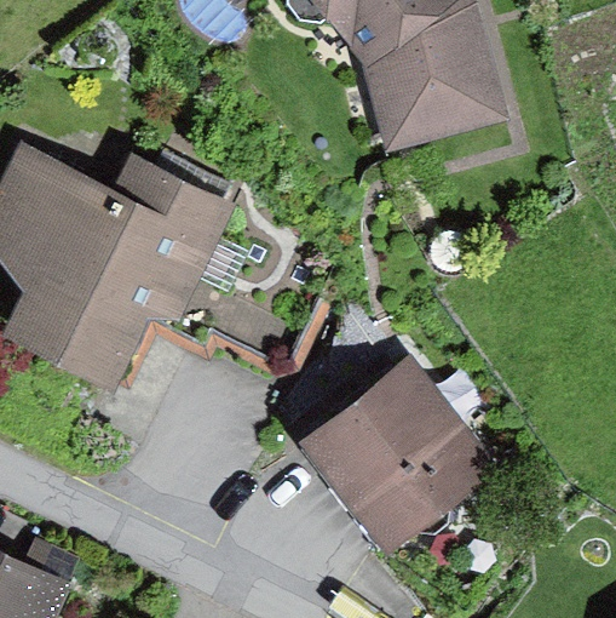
[(285,0),(285,4),(297,18),(317,22),(324,17),(361,66),(384,153),(507,121),(476,1),(475,0),(285,0)]
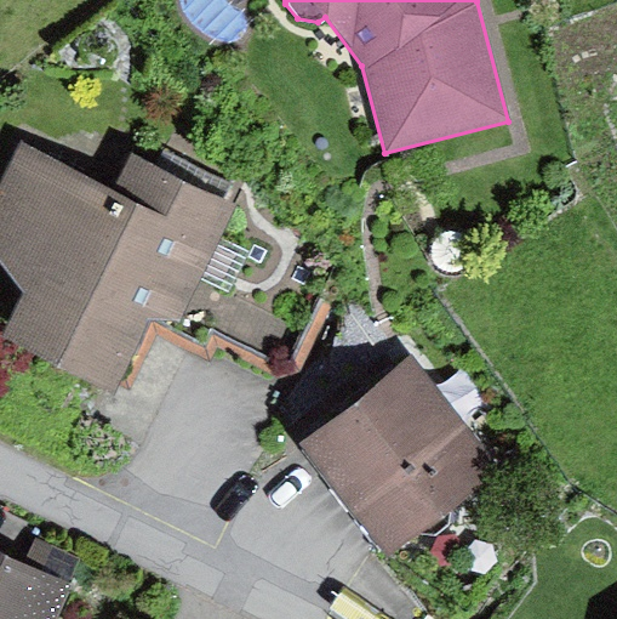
[(107,186),(20,142),(0,180),(0,261),(23,294),(4,334),(110,387),(147,316),(164,324),(226,199),(125,149),(107,186)]
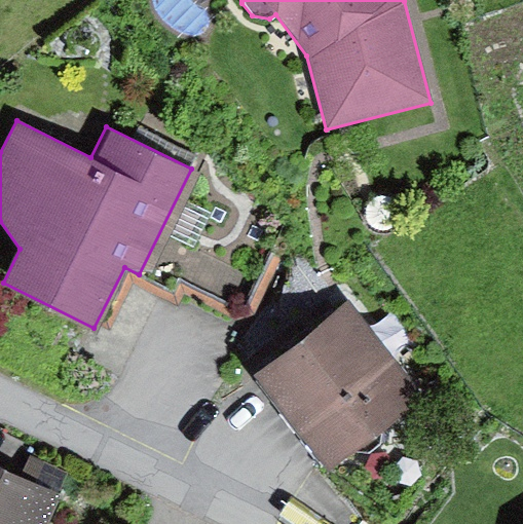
[(191,169),(139,274),(172,294),(178,282),(227,305),(246,304),(290,214),(191,169)]
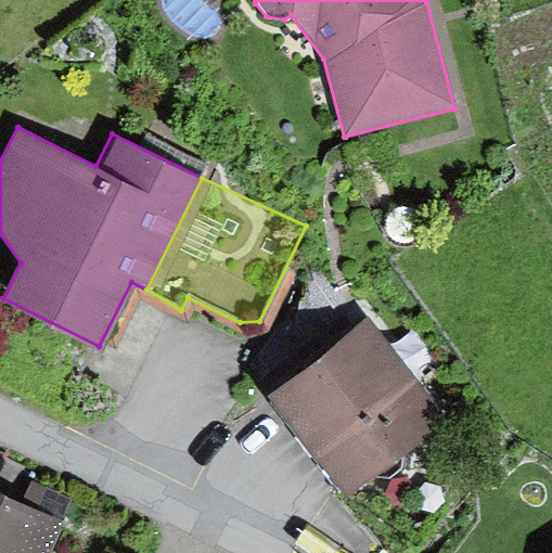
[(364,322),(267,397),(344,496),(372,475),(386,476),(400,466),(398,454),(441,421),(364,322)]
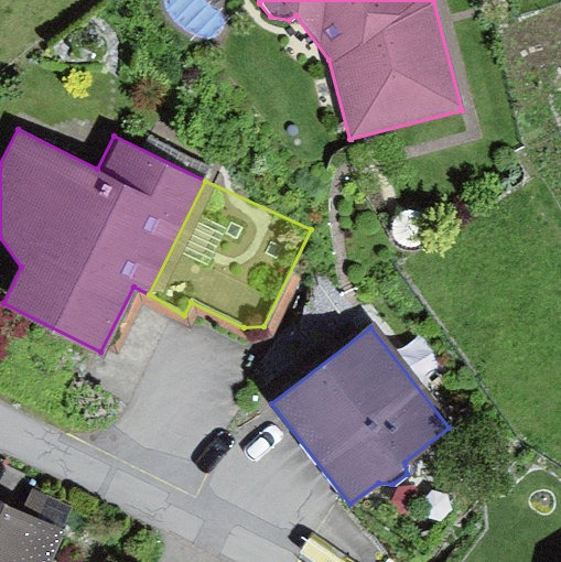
[(28,486),(15,511),(62,533),(74,508),(28,486)]
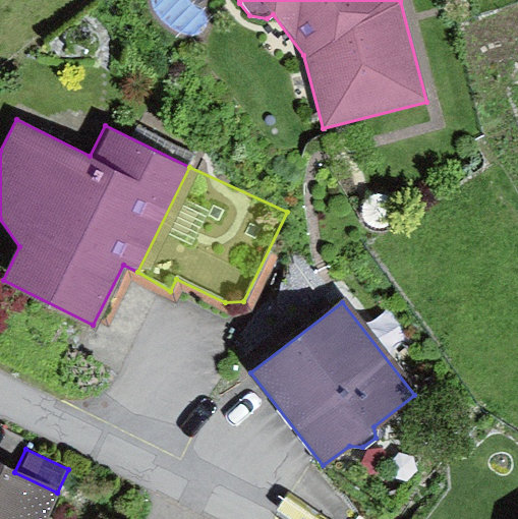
[(14,472),(0,465),(0,518),(43,518),(57,493),(14,472)]
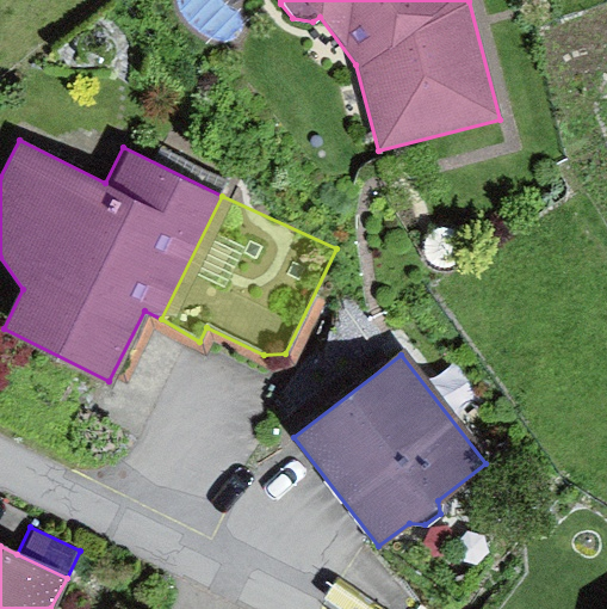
All buildings are outlined.
